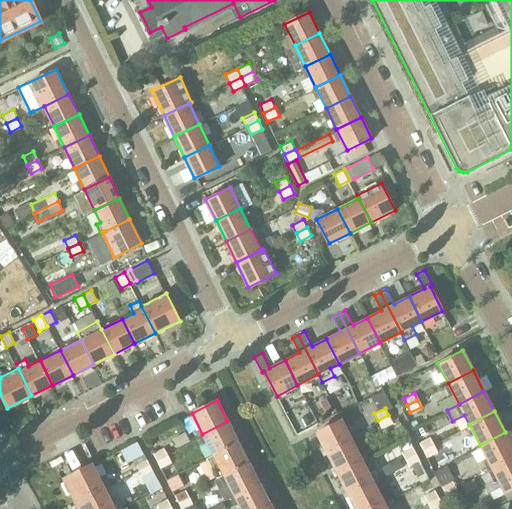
[(392,422),(388,415),(378,420),(381,427),(392,422)]
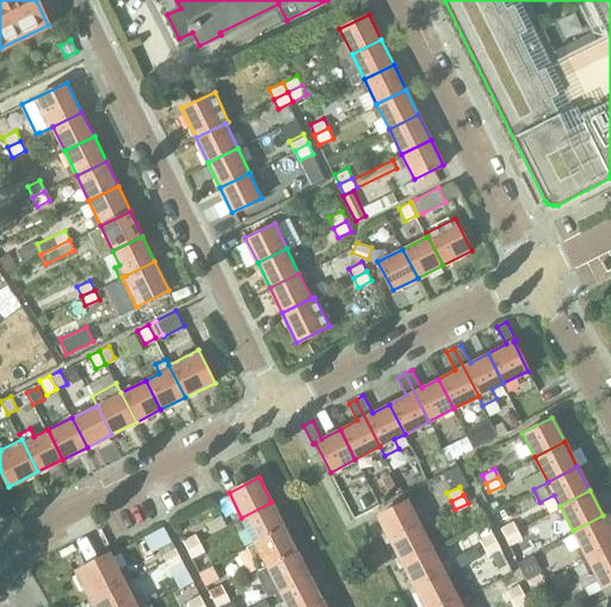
[(390,539),(420,525),(407,500),(377,515),(390,539)]
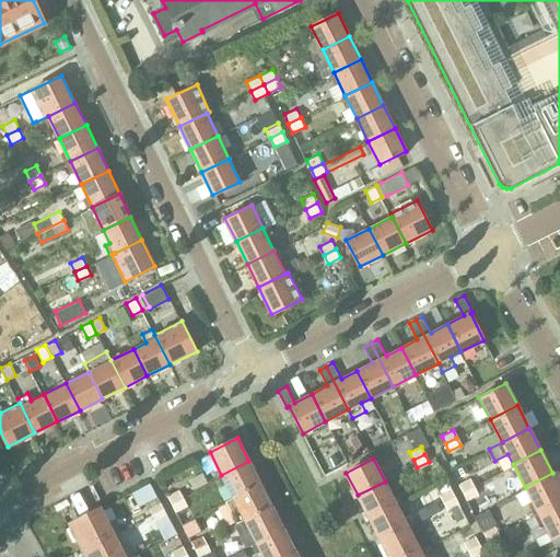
[(233,498),(260,484),(248,461),(221,475),(233,498)]
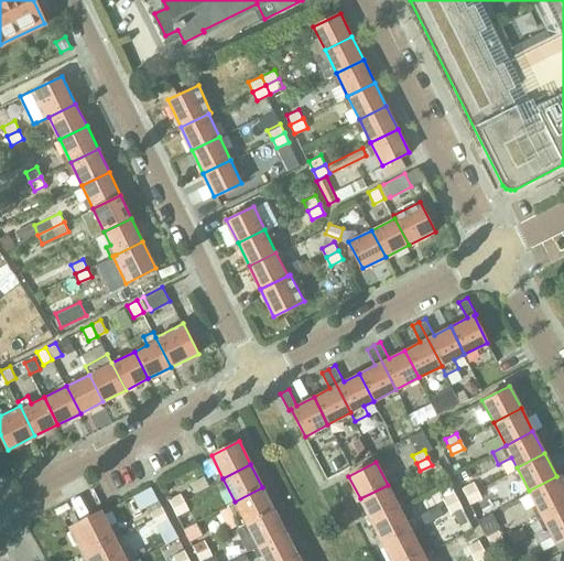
[(542,516),(563,504),(563,481),(560,474),(556,476),(529,491),(542,516)]
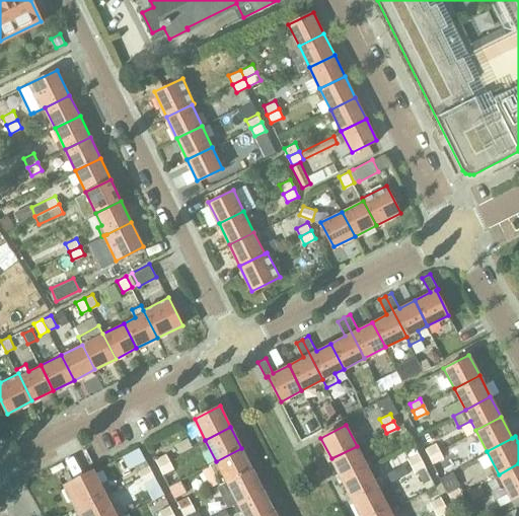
[(429,455),(439,450),(436,442),(425,448),(429,455)]
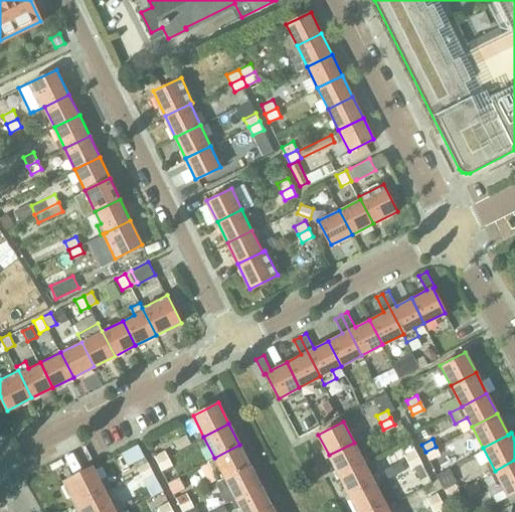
[(339,476),(364,463),(354,443),(329,455),(339,476)]
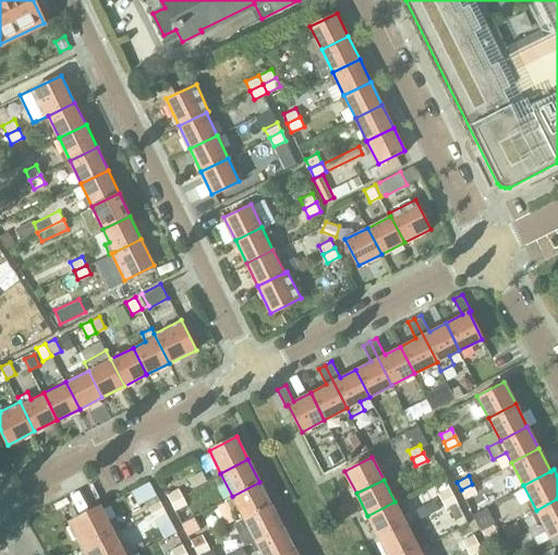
[(156,494),(149,481),(133,490),(140,502),(156,494)]
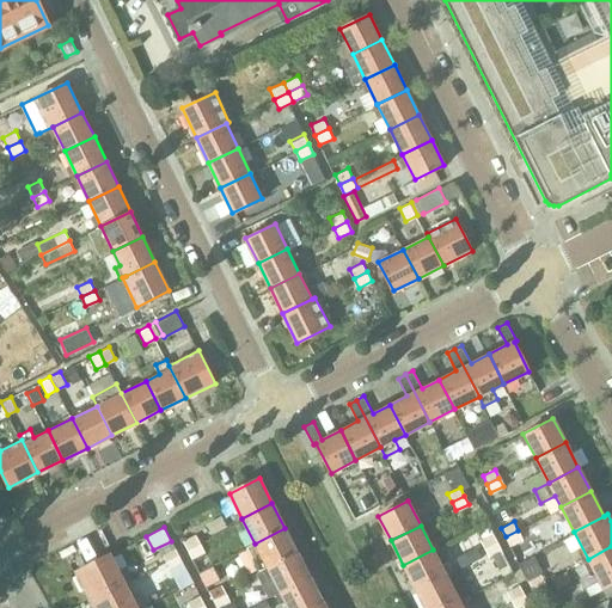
[(268,567),(298,552),(285,528),(255,544),(249,546),(261,571),(268,567)]
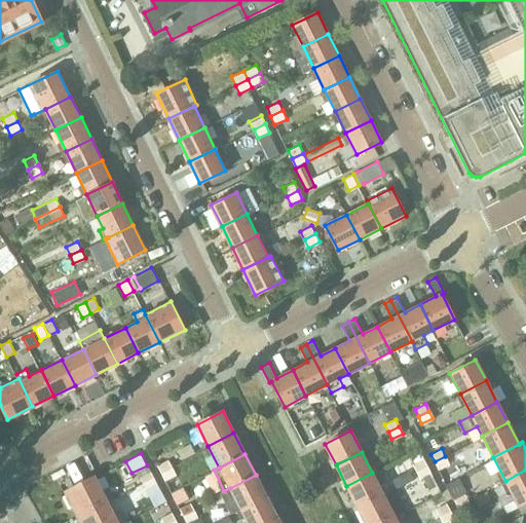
[(449,463),(445,456),(435,461),(439,470),(449,463)]
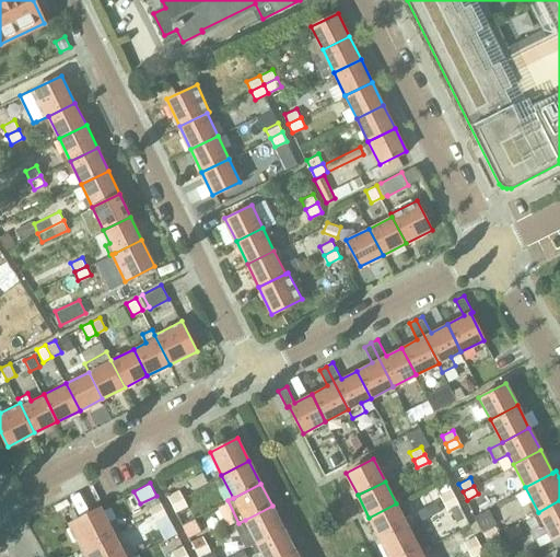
[(443,501),(455,496),(451,488),(439,494),(443,501)]
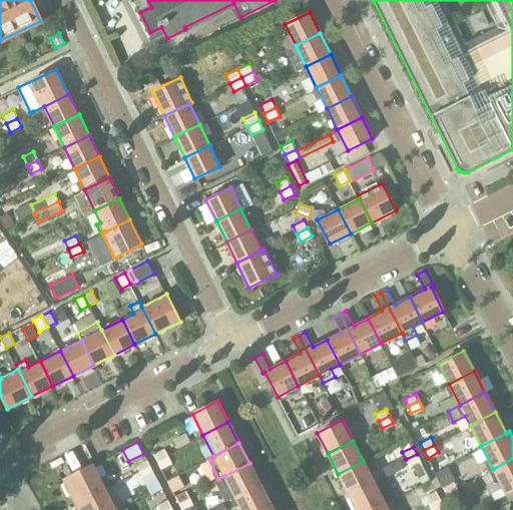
[(157,461),(168,455),(165,448),(154,454),(157,461)]
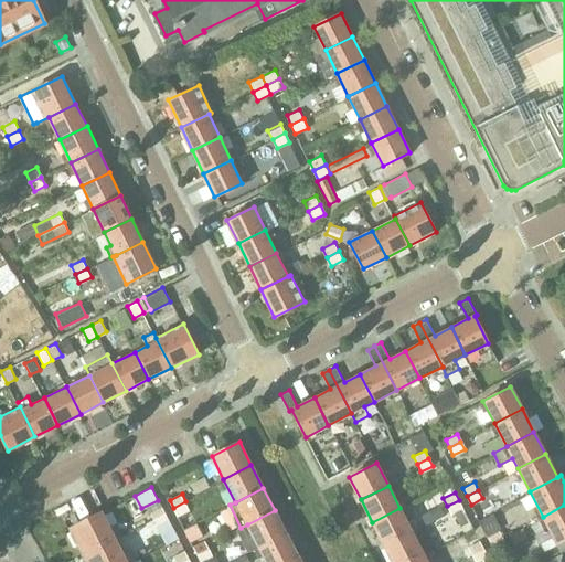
[(462,509),(459,500),(447,506),(451,515),(462,509)]
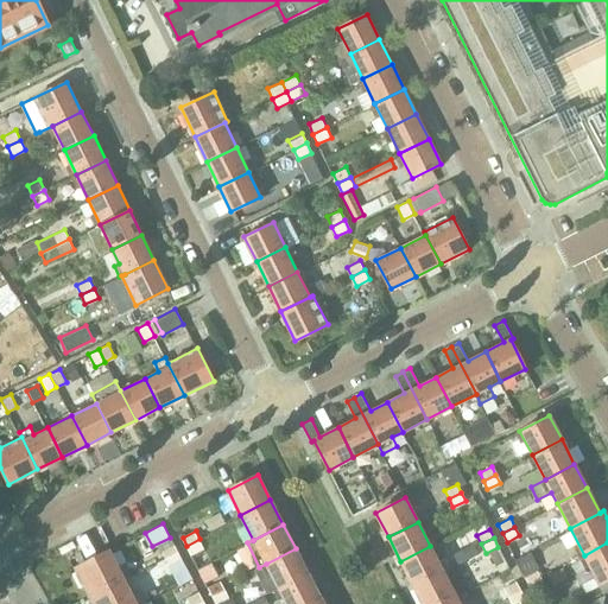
[(204,548),(200,539),(187,546),(191,554),(204,548)]
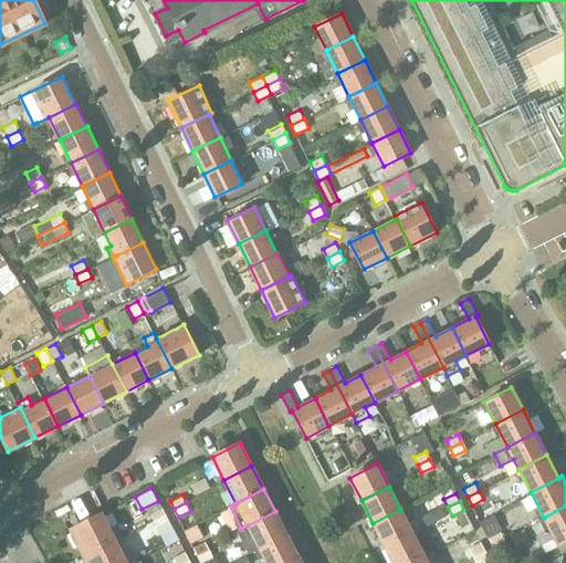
[(154,519),(166,513),(161,504),(150,511),(154,519)]
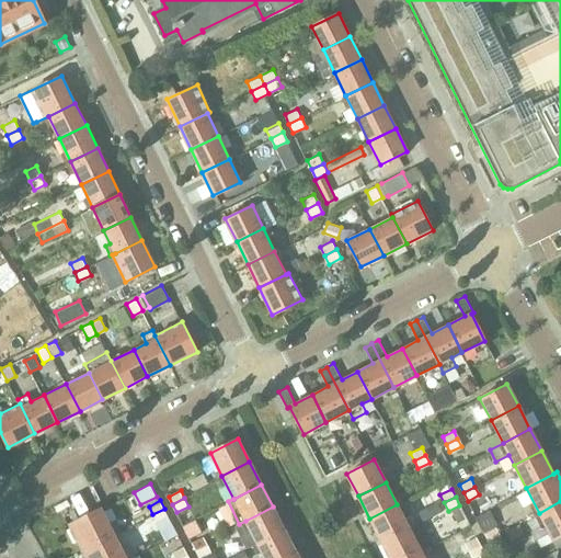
[(560,534),(560,501),(539,513),(552,539),(560,534)]
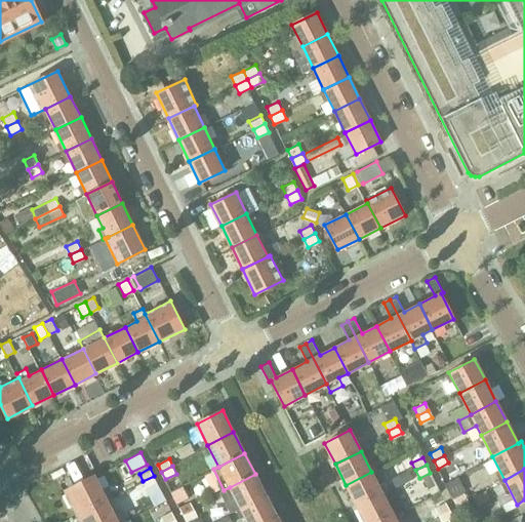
[(357,507),(382,493),(371,472),(346,485),(357,507)]
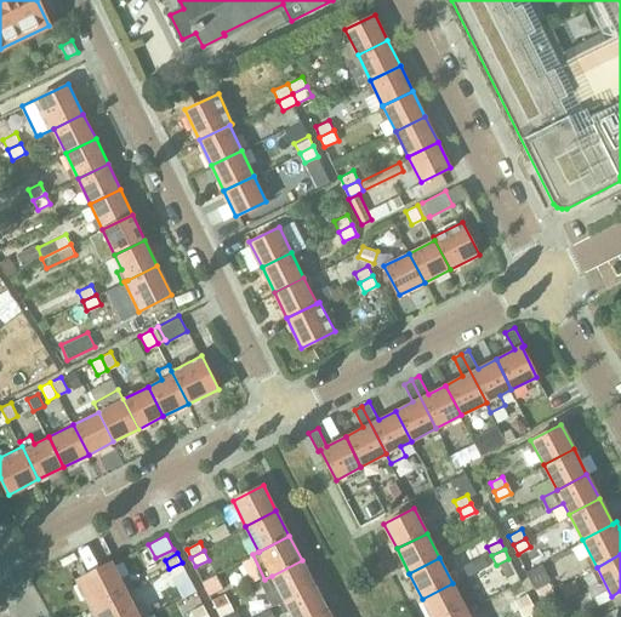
[(284,600),(314,586),(302,560),(272,576),(284,600)]
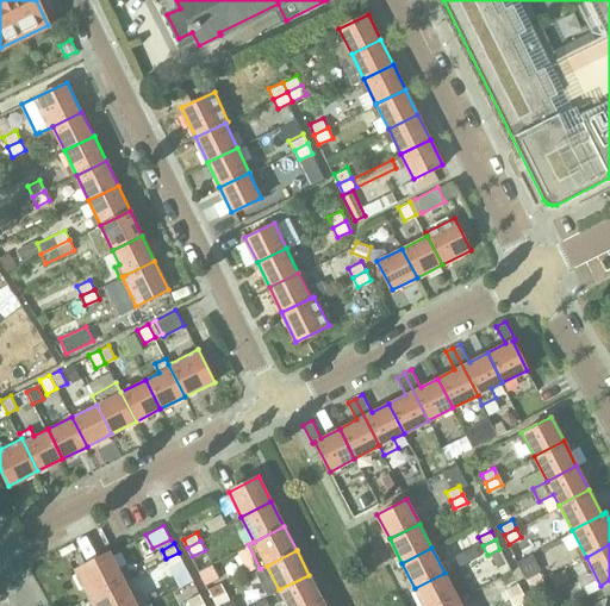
[(75,569),(89,598),(124,580),(110,551),(75,569)]
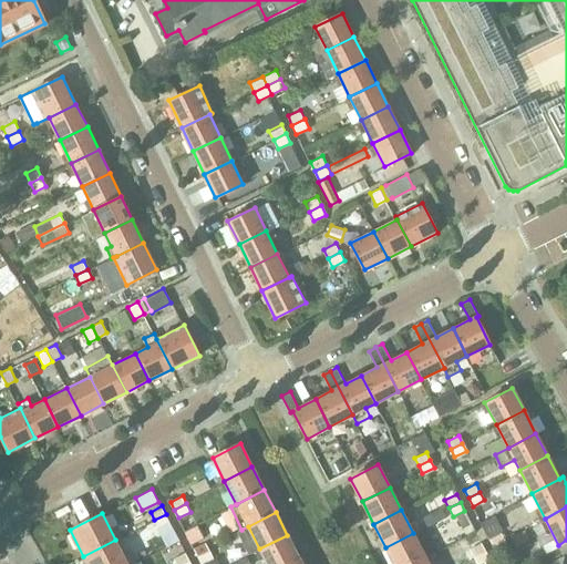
[(171,522),(166,514),(154,520),(158,527),(171,522)]
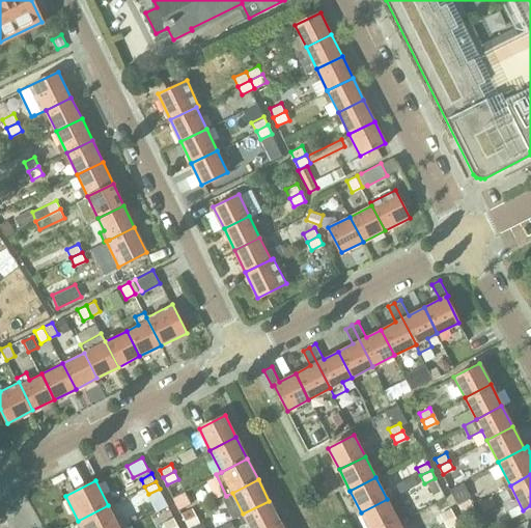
[(458,503),(463,510),(473,504),(470,497),(458,503)]
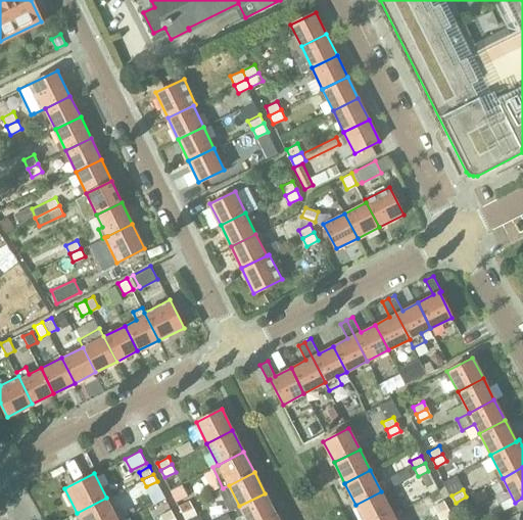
[(363,519),(376,519),(391,513),(381,491),(355,505),(363,519)]
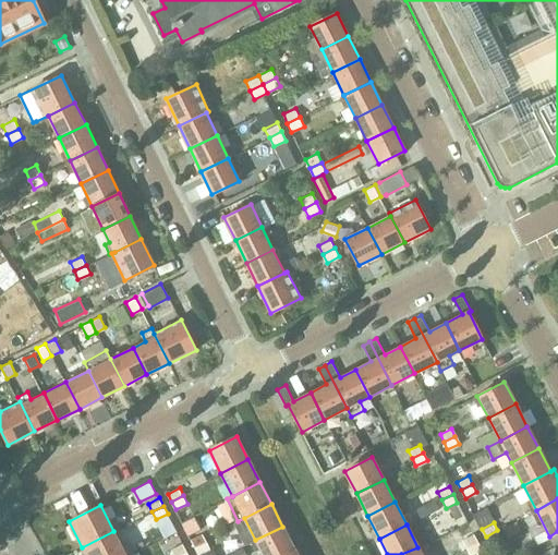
[(263,554),(281,554),(294,550),(282,527),(255,540),(263,554)]
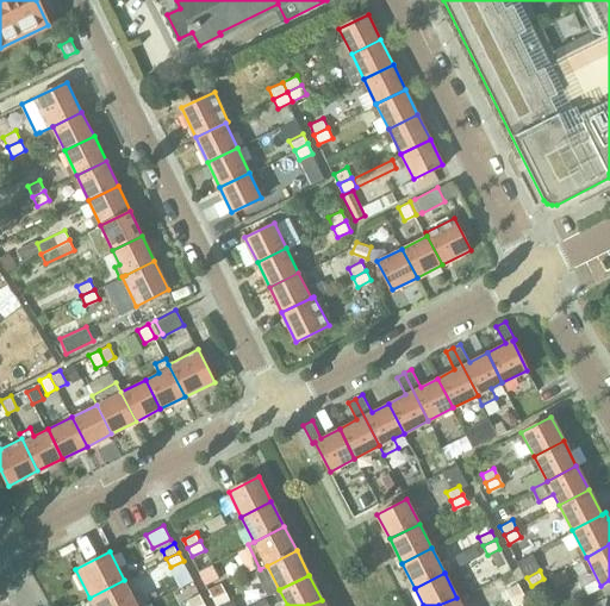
[(548,587),(543,579),(531,586),(535,594),(548,587)]
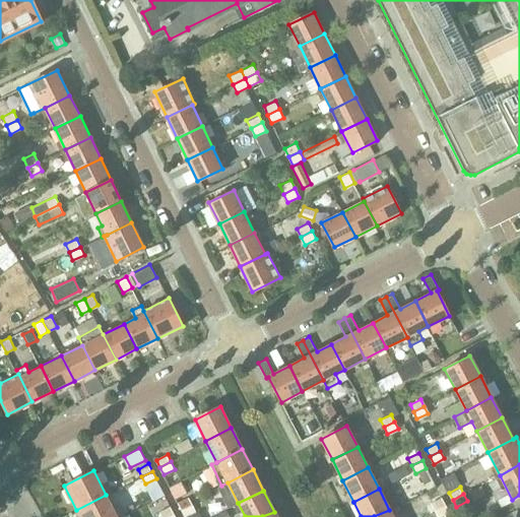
[(117,516),(106,495),(76,510),(79,516),(117,516)]
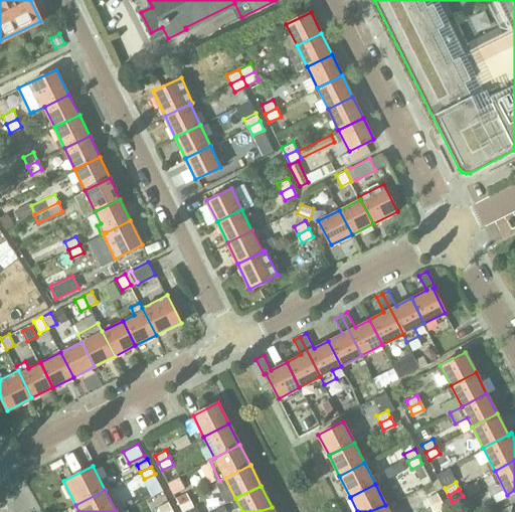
[(426,497),(431,504),(442,498),(438,491),(426,497)]
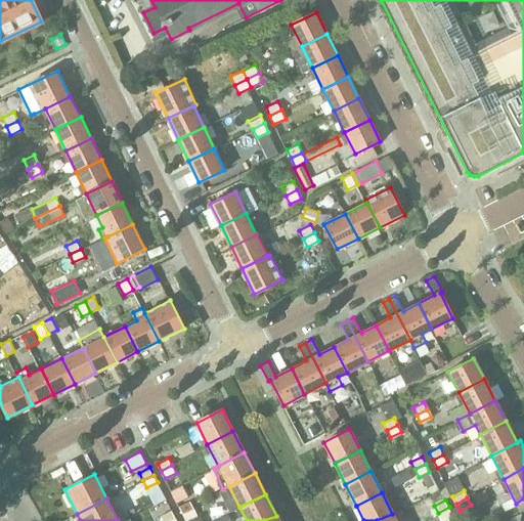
[(179,506),(182,514),(193,509),(189,501),(179,506)]
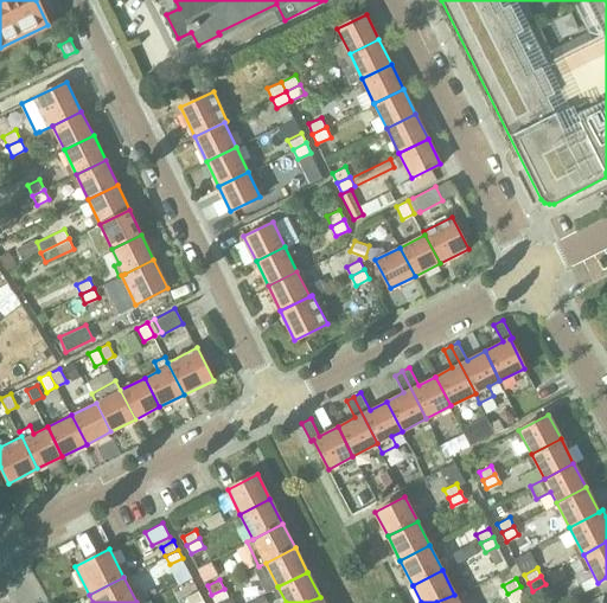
[(524,596),(521,587),(508,594),(512,602),(524,596)]
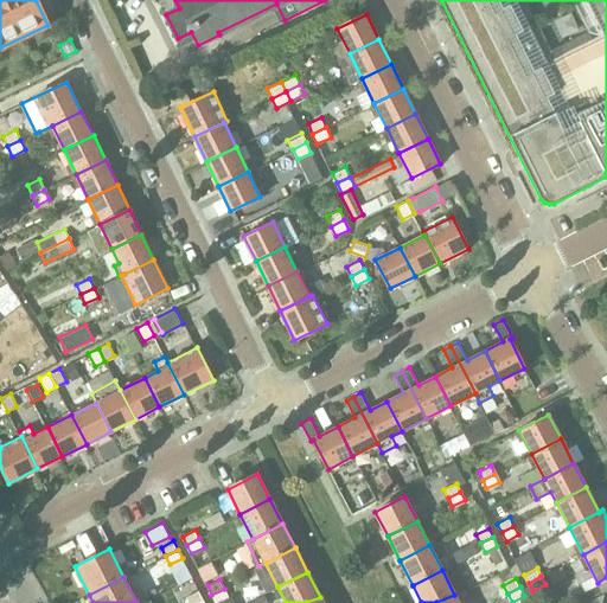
[(224,589),(211,595),(215,602),(216,602),(228,597),(224,589)]
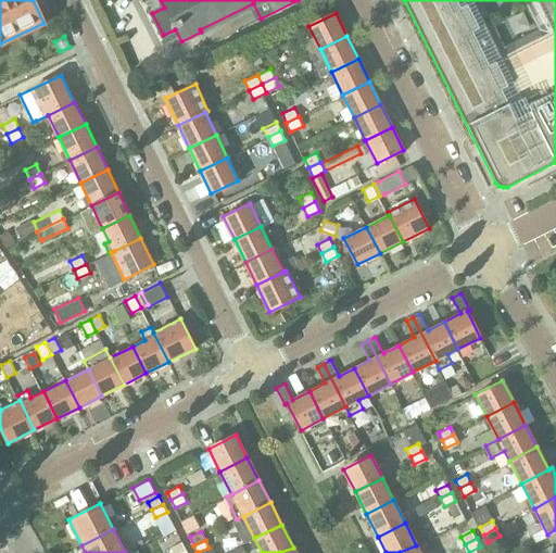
[(172,552),(177,552),(185,550),(180,541),(169,547),(172,552)]
